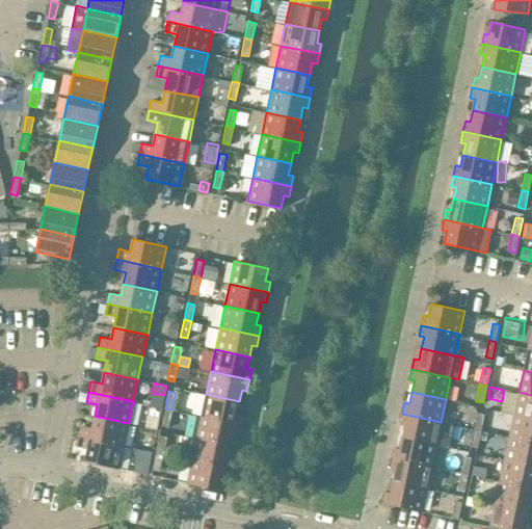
[(531,395),(519,392),(513,414),(531,418),(531,395)]
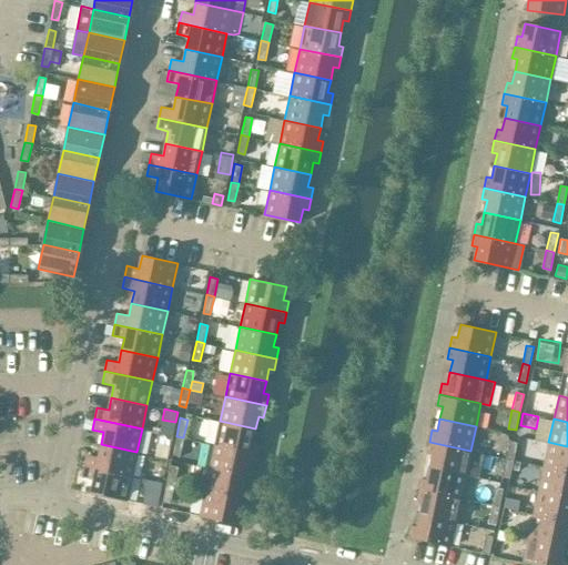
[(255,429),(220,421),(214,444),(255,453),(259,442),(253,441),(255,429)]
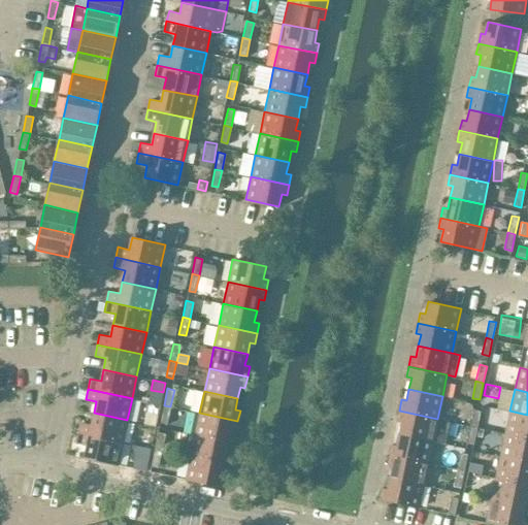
[(170,406),(164,405),(160,422),(167,423),(170,406)]
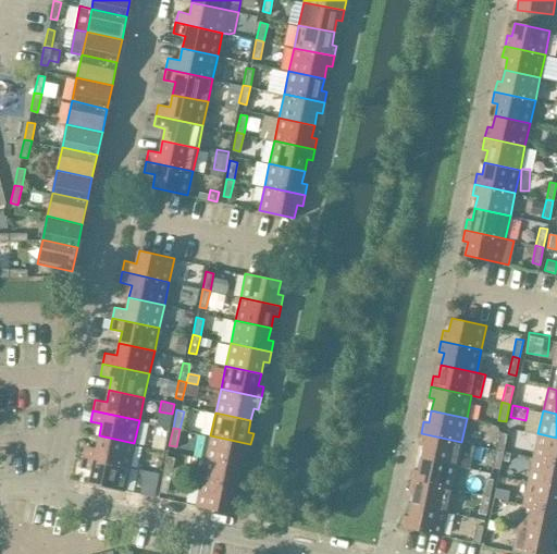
[(503,451),(505,443),(507,433),(499,431),(496,450),(503,451)]
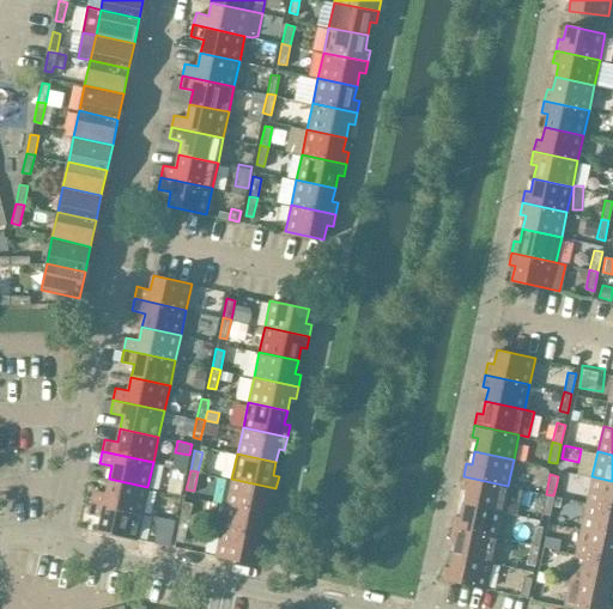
[(508,486),(463,476),(461,488),(467,489),(463,503),(503,511),(508,486)]
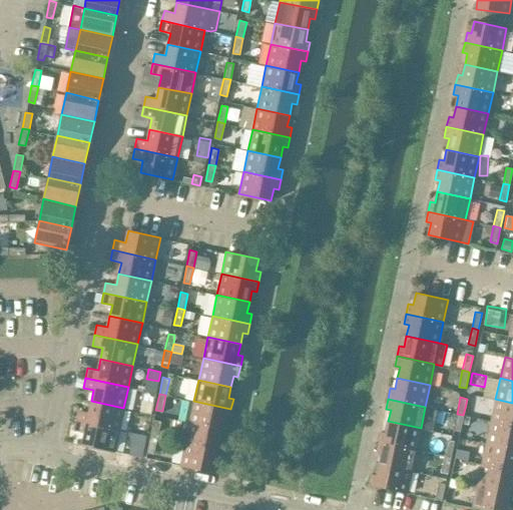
[(512,403),(495,399),(491,421),(512,425),(512,403)]
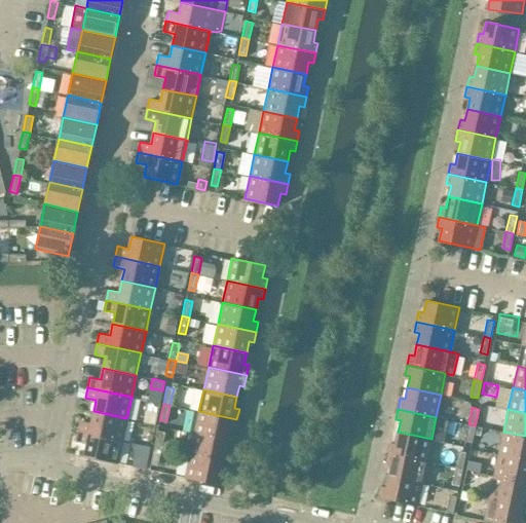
[(126,418),(94,411),(90,422),(80,420),(78,431),(122,440),(126,418)]
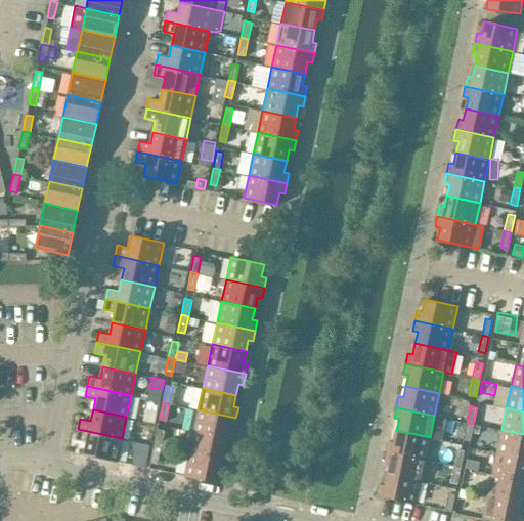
[(235,418),(198,409),(193,431),(226,438),(229,427),(233,428),(235,418)]
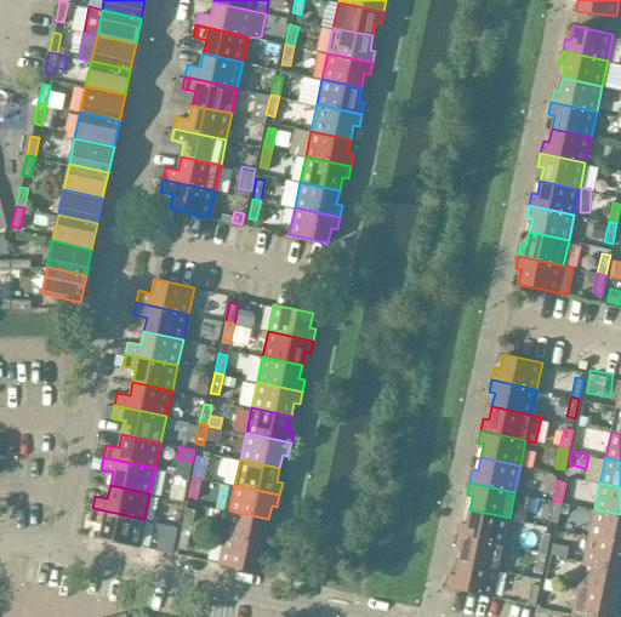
[(575,496),(563,493),(560,502),(573,504),(575,496)]
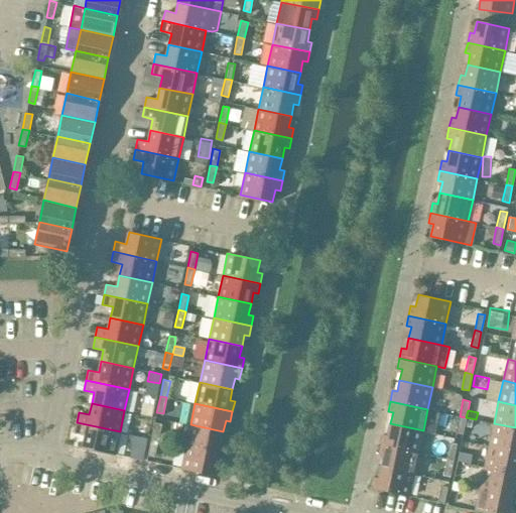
[(466,417),(460,416),(456,432),(463,433),(466,417)]
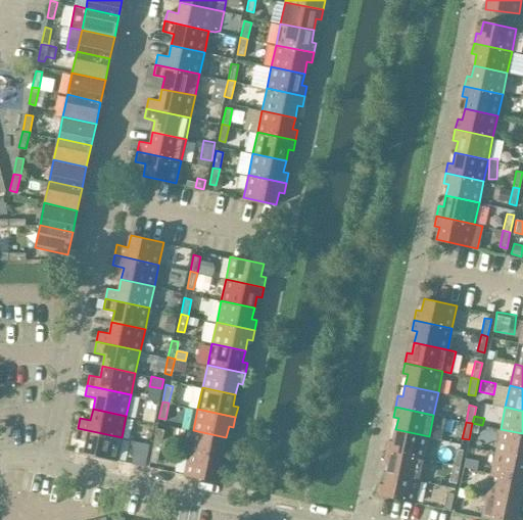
[(122,437),(78,428),(76,438),(86,440),(84,453),(116,460),(122,437)]
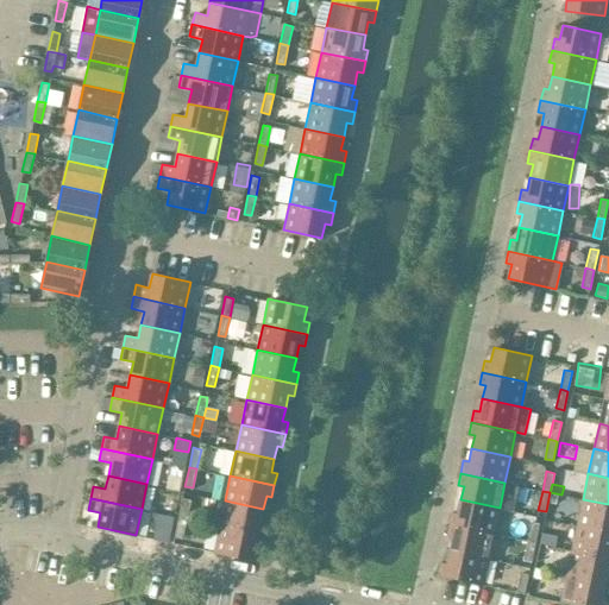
[(190,499),(182,498),(179,517),(186,518),(190,499)]
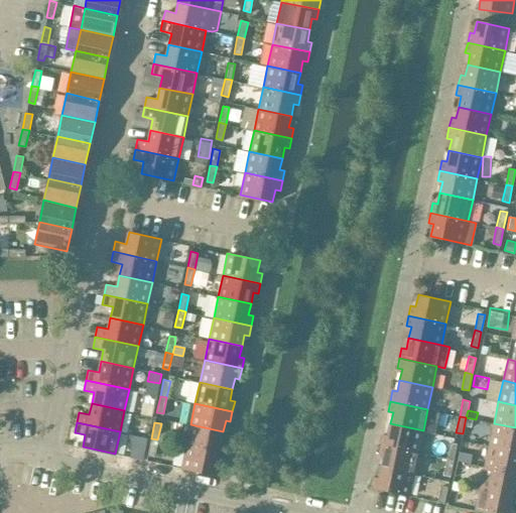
[(390,423),(388,434),(383,433),(381,443),(418,452),(423,430),(390,423)]
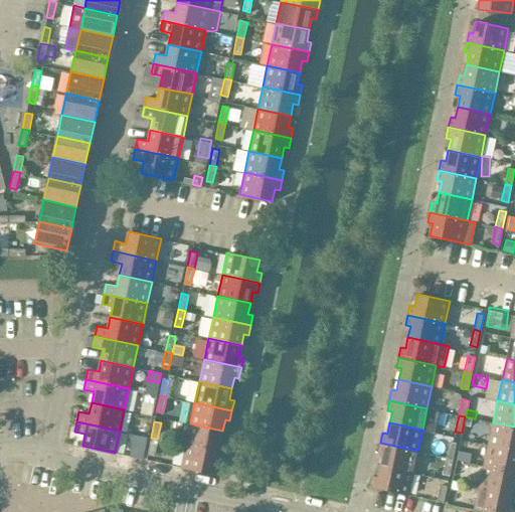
[(514,427),(493,422),(488,444),(514,449),(514,427)]
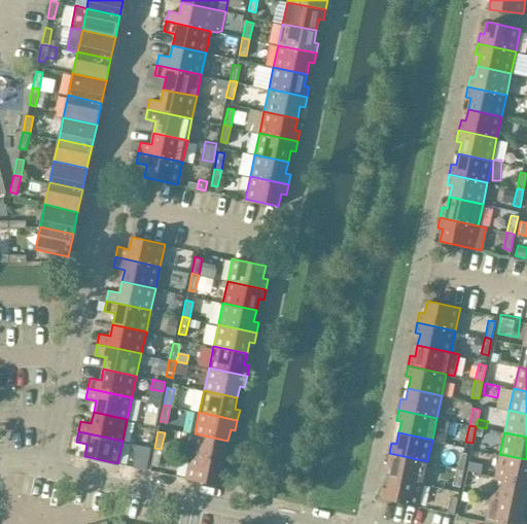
[(227,441),(195,433),(189,455),(227,463),(231,453),(225,452),(227,441)]
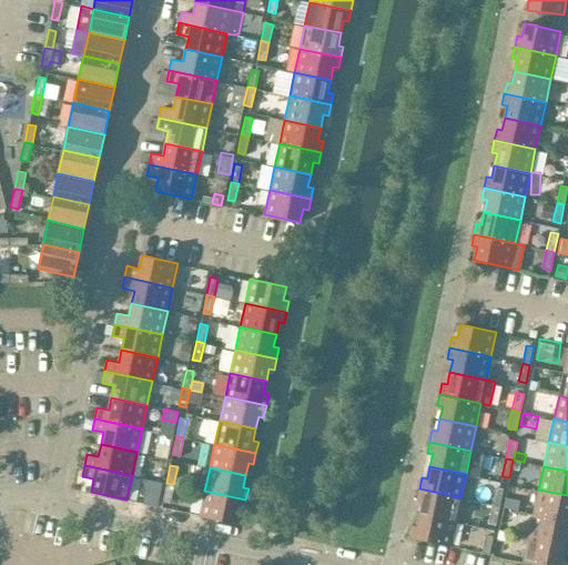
[(162,482),(149,480),(146,490),(160,493),(162,482)]
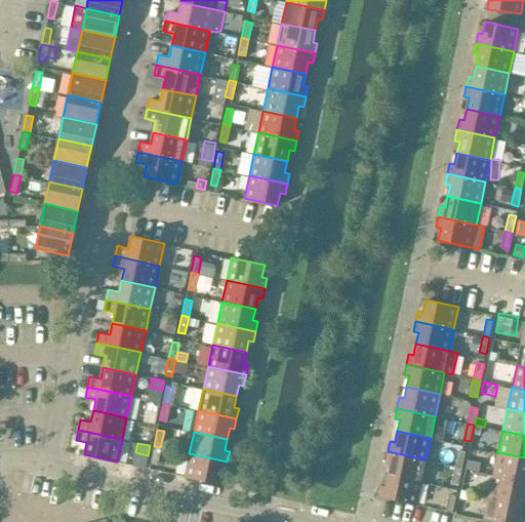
[(160,447),(154,446),(150,463),(157,465),(160,447)]
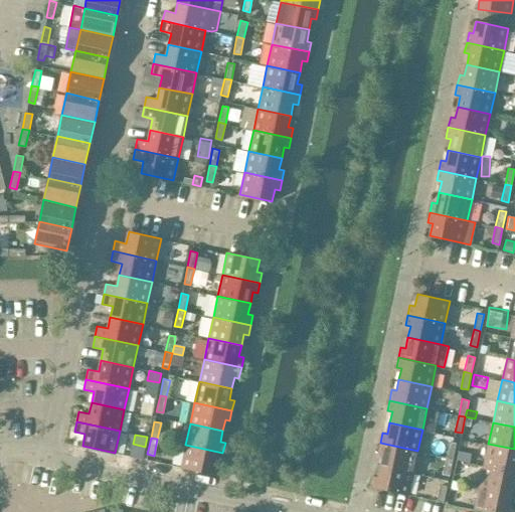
[(450,441),(446,457),(453,459),(456,442),(450,441)]
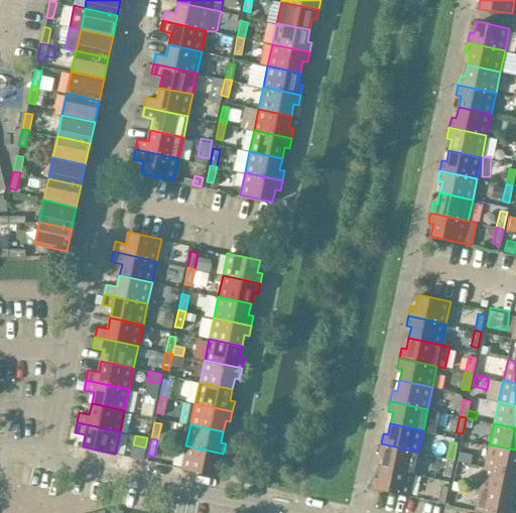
[(418,452),(381,443),(379,454),(384,455),(381,466),(414,473),(418,452)]
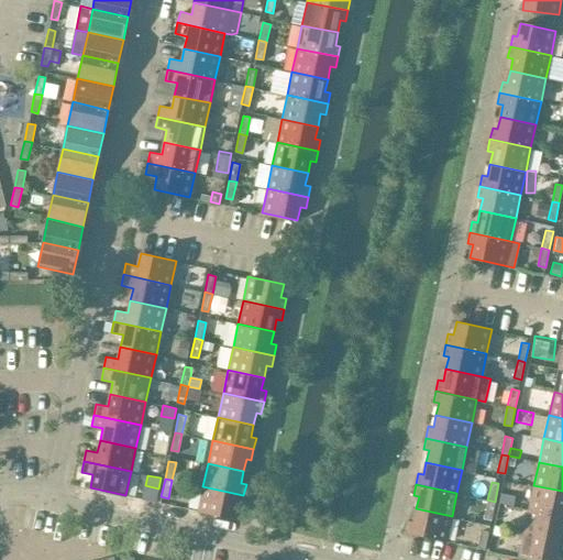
[(562,491),(533,485),(529,508),(562,516),(562,491)]
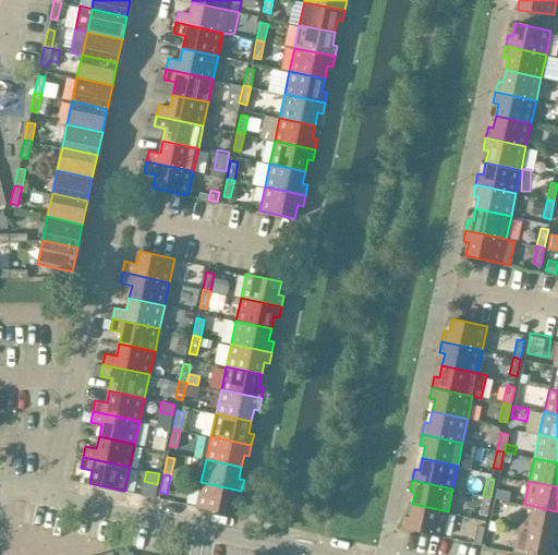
[(241,491),(201,482),(196,506),(231,514),(234,501),(239,502),(241,491)]
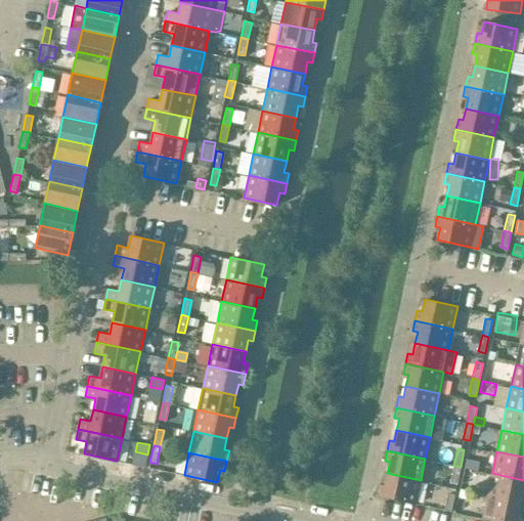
[(461,467),(453,465),(450,481),(456,483),(461,467)]
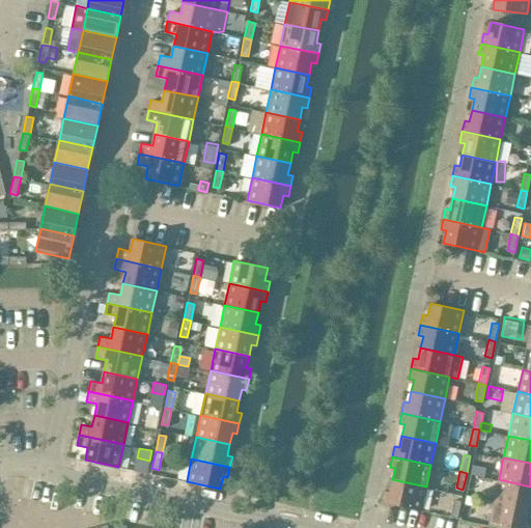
[(392,479),(390,491),(385,490),(383,501),(421,509),(426,487),(392,479)]
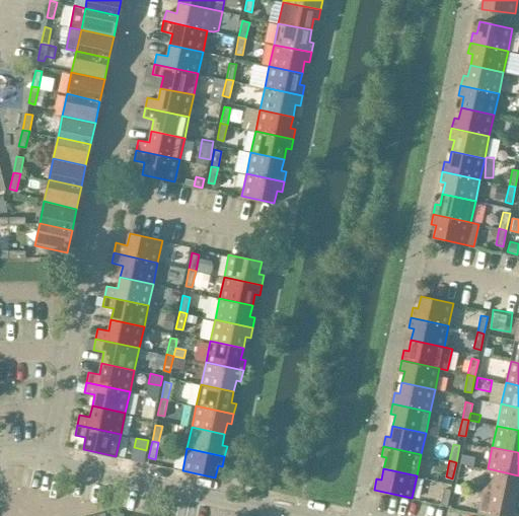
[(518,475),(488,468),(483,491),(516,497),(518,486),(518,475)]
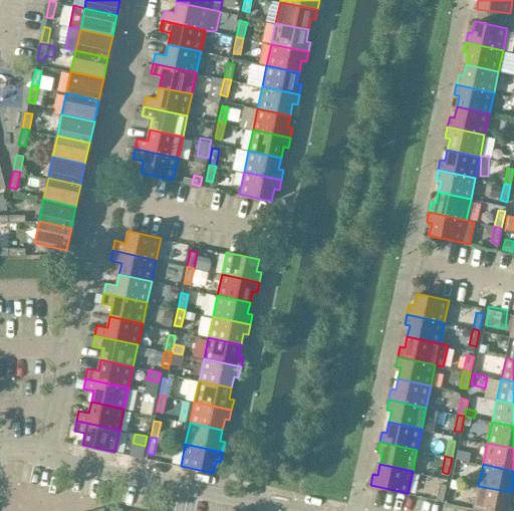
[(446,484),(439,483),(436,499),(443,501),(446,484)]
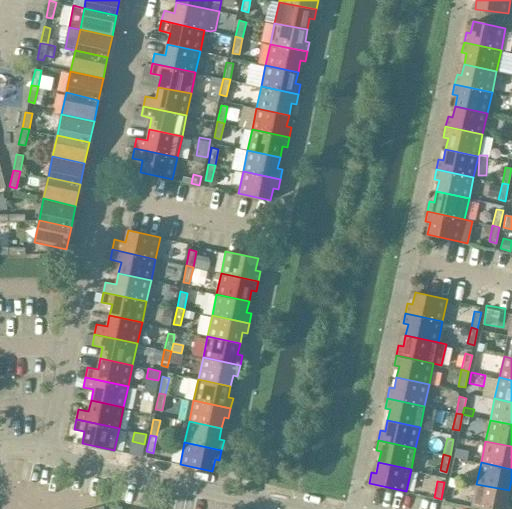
[(509,490),(476,484),(472,505),(488,508),(511,508),(511,502),(506,502),(509,490)]
